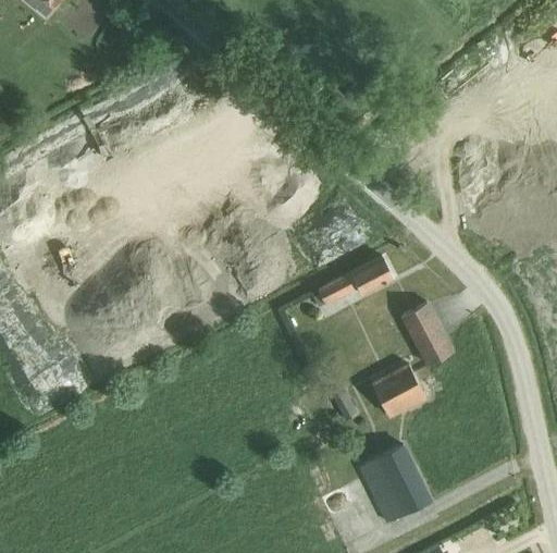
[(24,0),(47,19),(61,0),(24,0)]
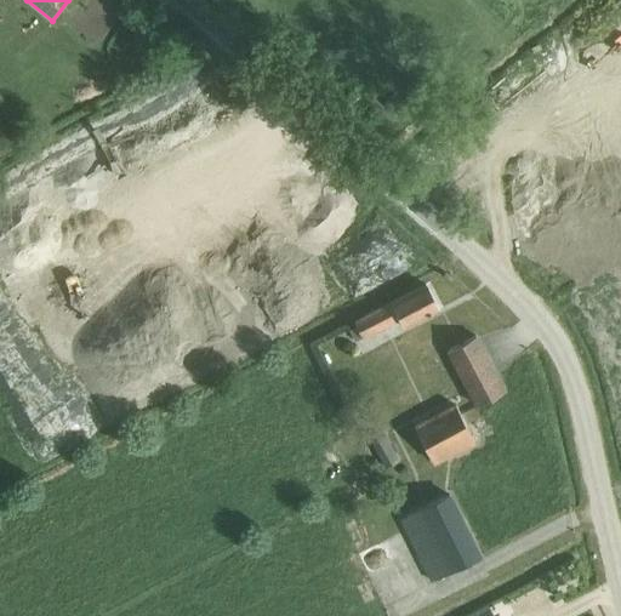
[(357,329),(349,332),(357,343),(402,324),(405,330),(439,312),(426,287),(355,325),(357,329)]
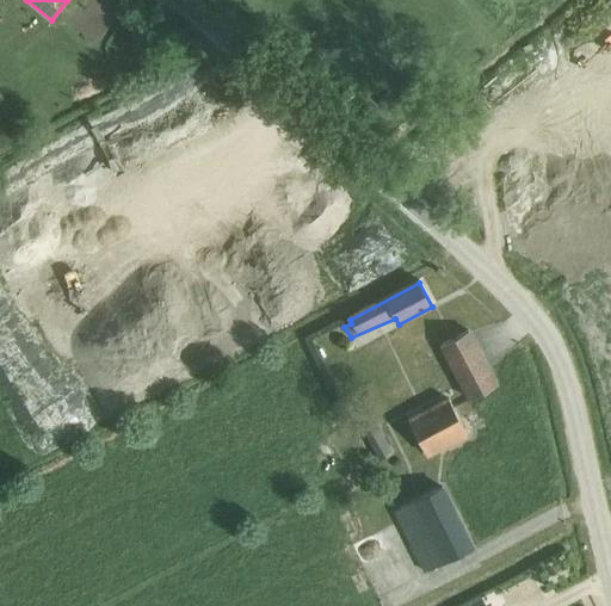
[(468,333),(440,347),(468,403),(498,388),(468,333)]
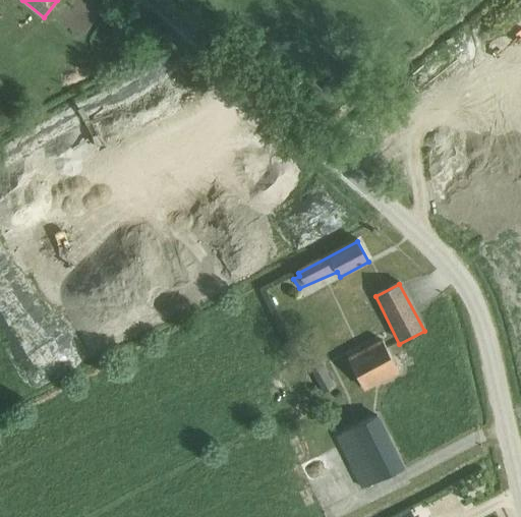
[(381,340),(347,358),(365,393),(398,375),(381,340)]
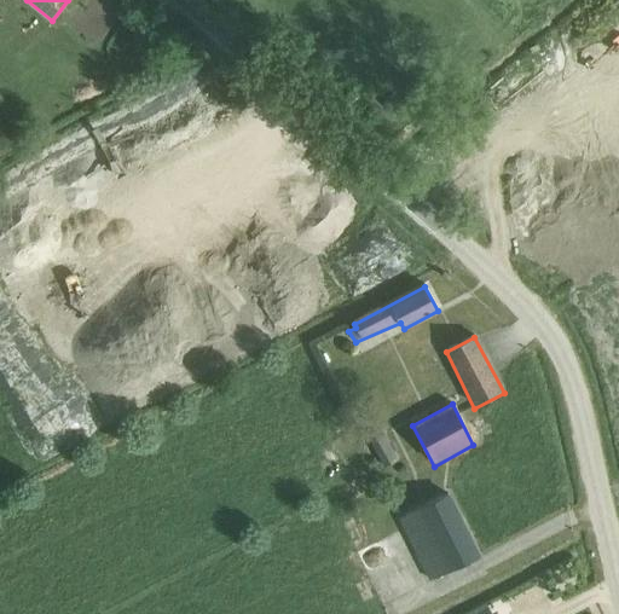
[(375,440),(371,444),(385,469),(399,462),(381,430),(372,435),(375,440)]
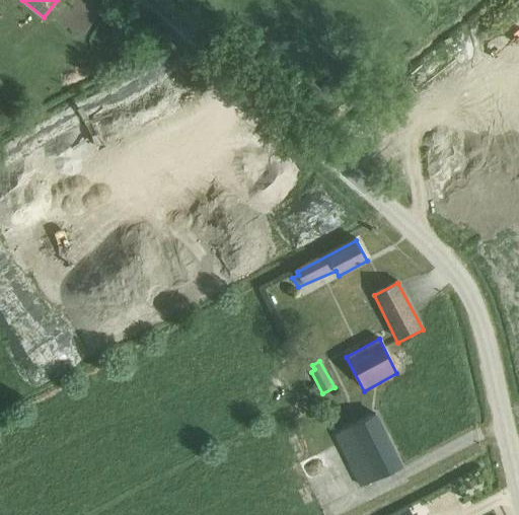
[(304,363),(296,366),(304,386),(312,382),(304,363)]
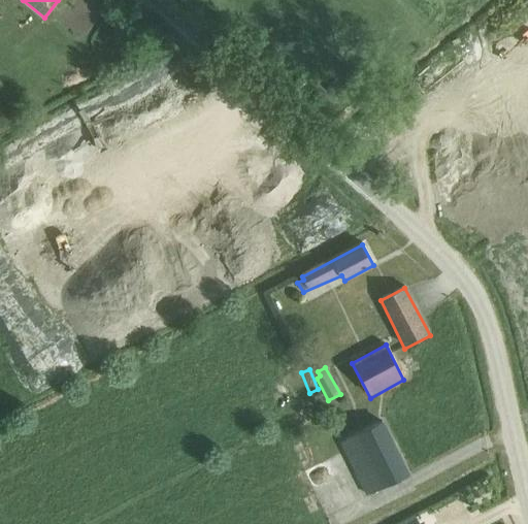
[(383,422),(340,444),(367,497),(409,476),(383,422)]
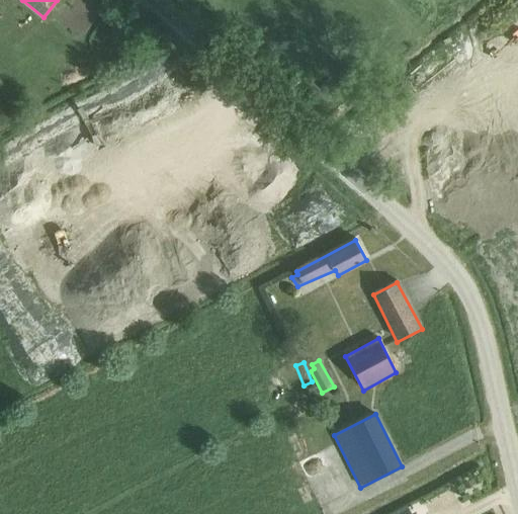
All buildings are outlined.
